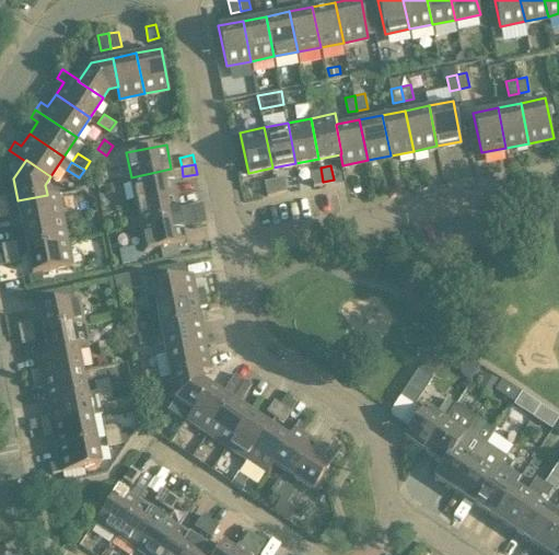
[(311,170),(313,184),(323,182),(321,168),(311,170)]
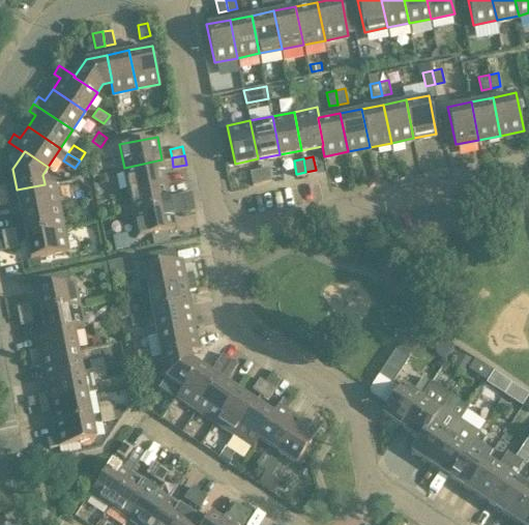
[(162,159),(124,168),(128,190),(167,181),(162,159)]
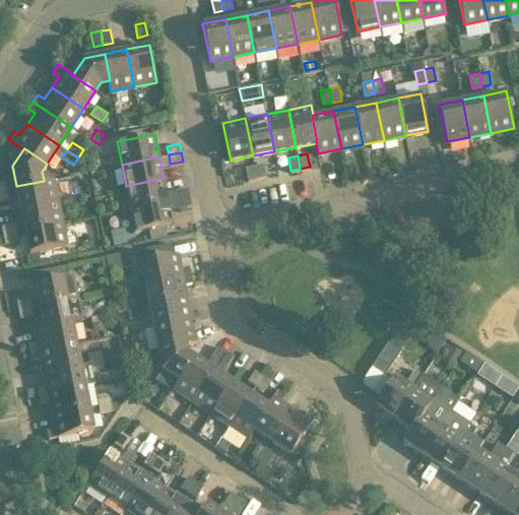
[(267,176),(266,175),(264,163),(255,165),(257,178),(267,176)]
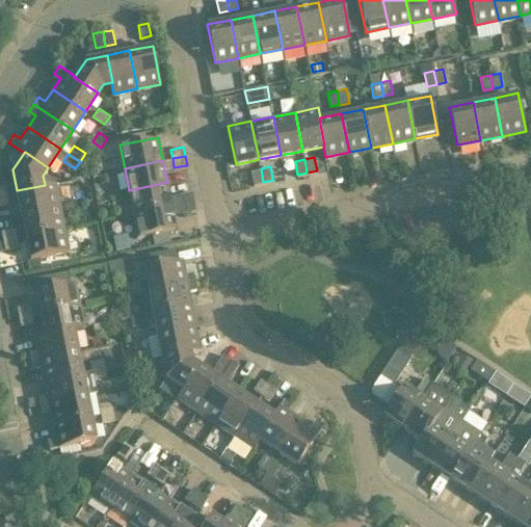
[(254,183),(263,182),(261,168),(251,170),(254,183)]
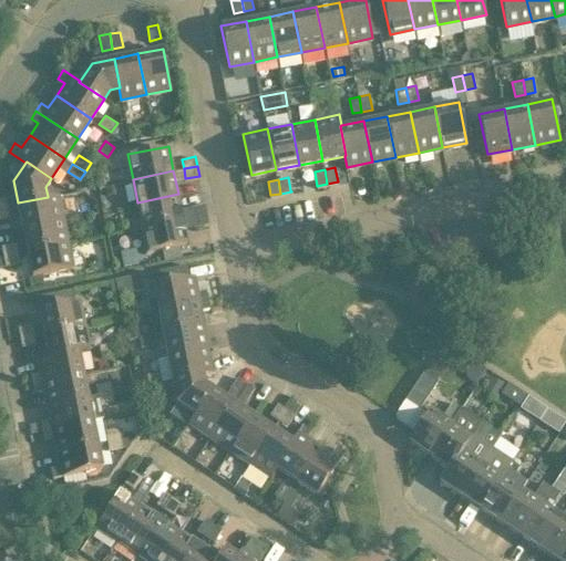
[(106,184),(109,194),(119,191),(116,183),(106,184)]
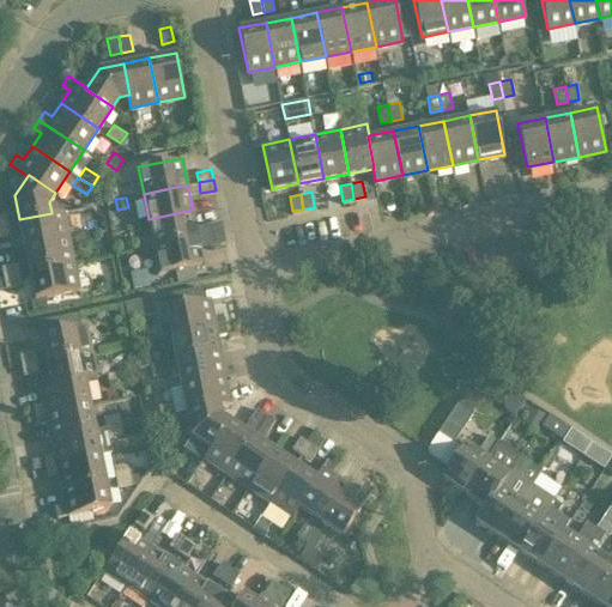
[(64,210),(52,212),(52,213),(19,219),(24,244),(68,236),(64,210)]
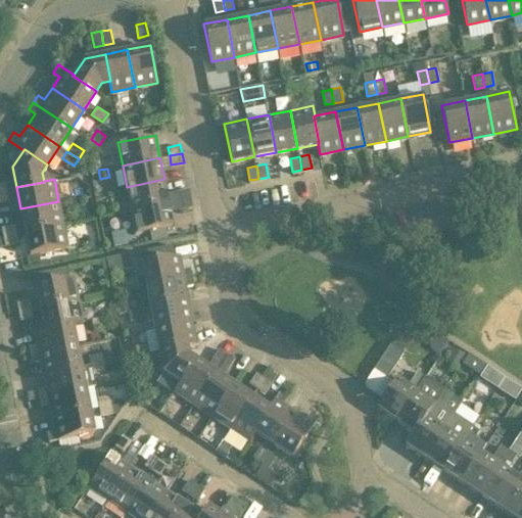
[(164,179),(127,187),(131,208),(169,201),(164,179)]
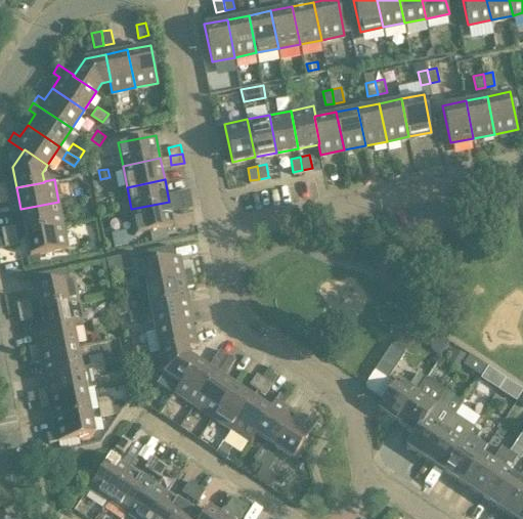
[(191,197),(189,187),(176,189),(178,200),(191,197)]
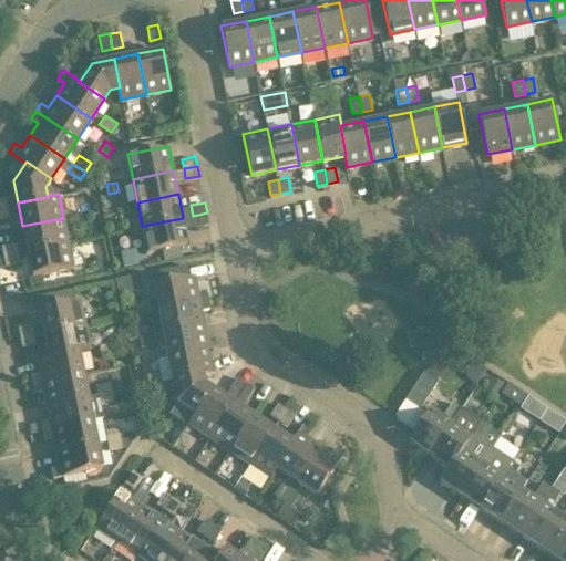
[(0,216),(10,215),(9,205),(0,206),(0,216)]
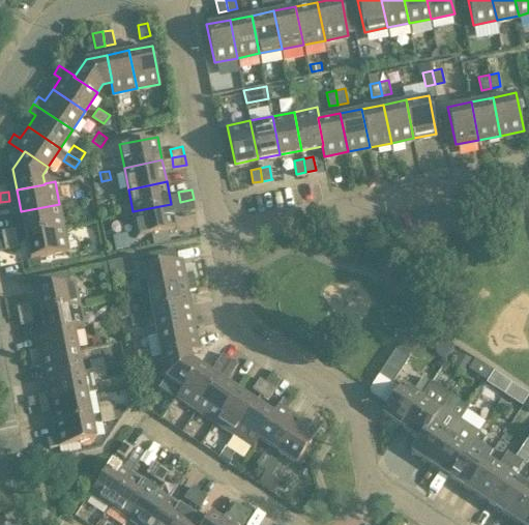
[(194,199),(180,202),(181,210),(195,208),(194,199)]
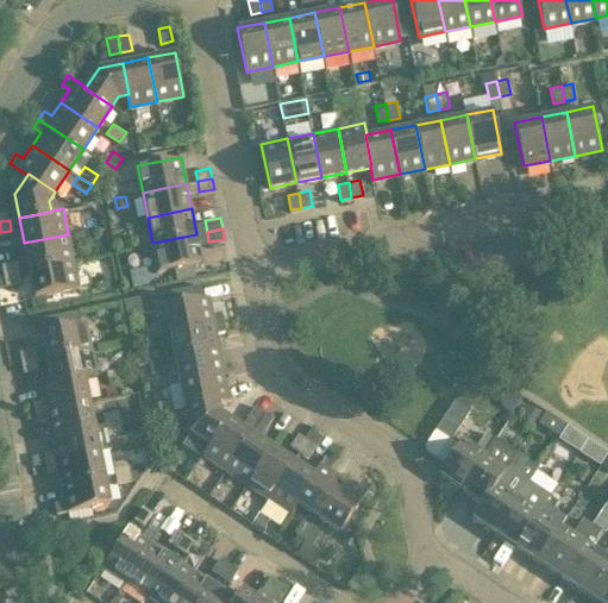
[(30,269),(74,259),(68,234),(24,243),(30,269)]
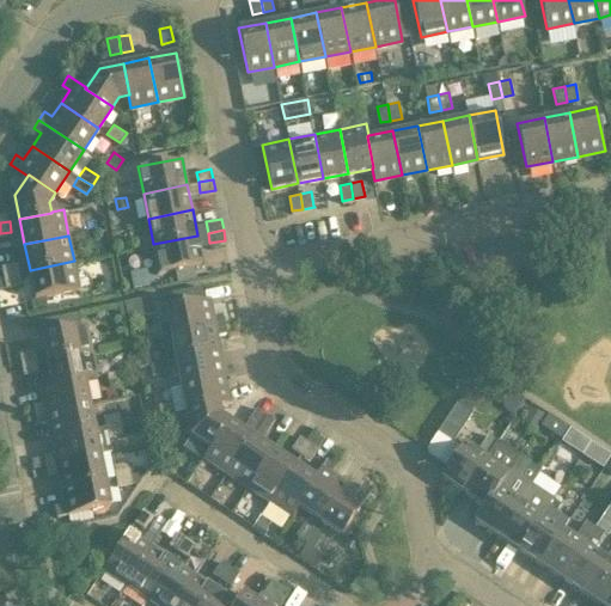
[(197,236),(153,244),(159,270),(176,267),(195,263),(203,262),(197,236)]
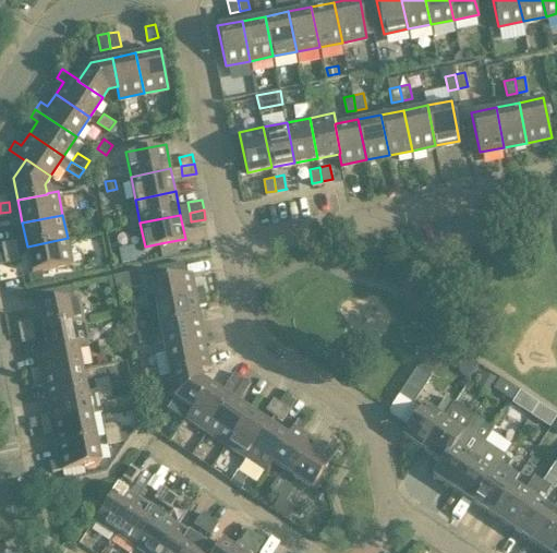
[(1,241),(3,251),(17,248),(15,238),(1,241)]
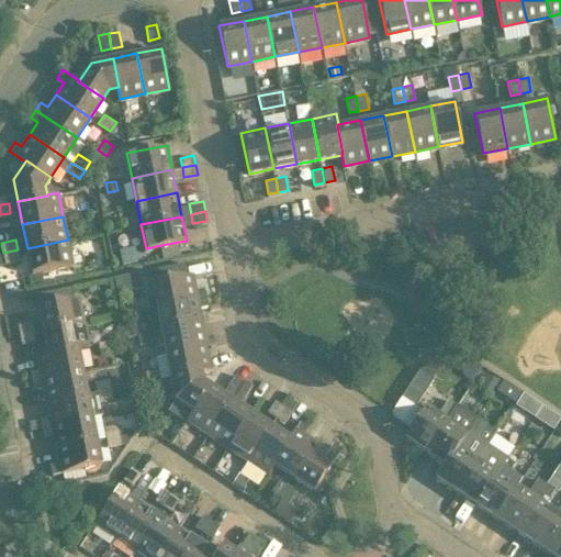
[(73,265),(68,240),(27,248),(32,273),(73,265)]
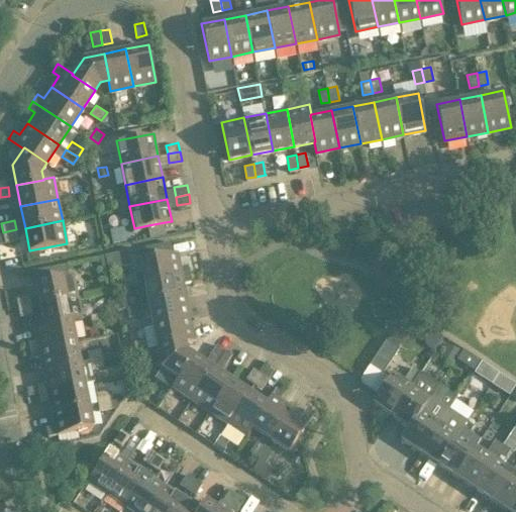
[(167,232),(165,222),(148,225),(150,235),(167,232)]
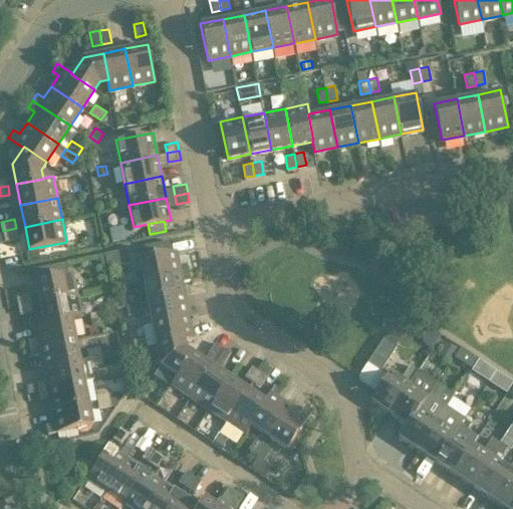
[(111,238),(118,237),(115,223),(108,224),(111,238)]
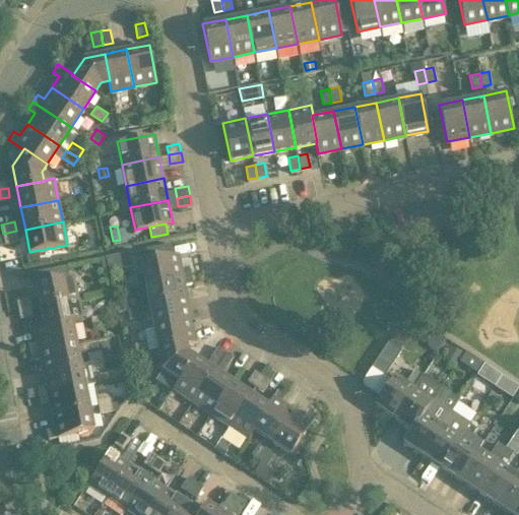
[(18,240),(16,231),(3,234),(3,235),(5,243),(18,240)]
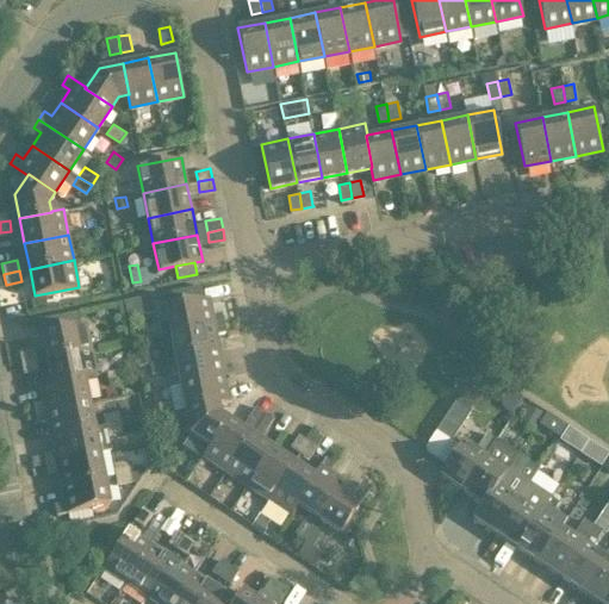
[(175,303),(166,305),(171,331),(224,321),(222,311),(212,313),(210,296),(205,297),(203,284),(173,290),(175,303)]
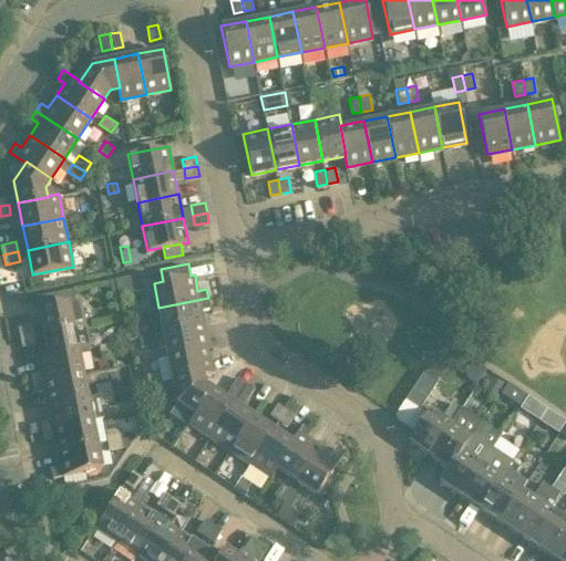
[(132,276),(135,290),(144,289),(142,273),(132,276)]
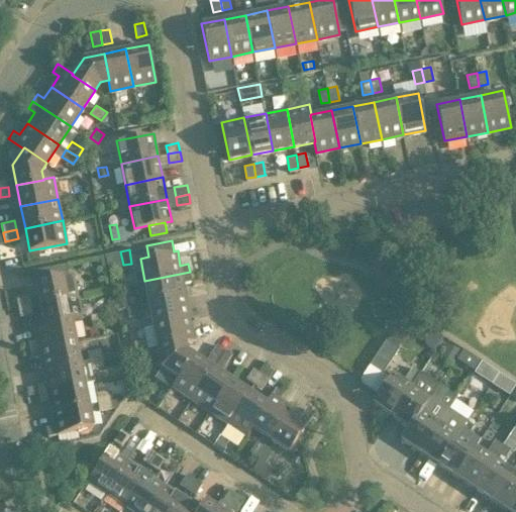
[(40,302),(78,295),(73,272),(35,280),(40,302)]
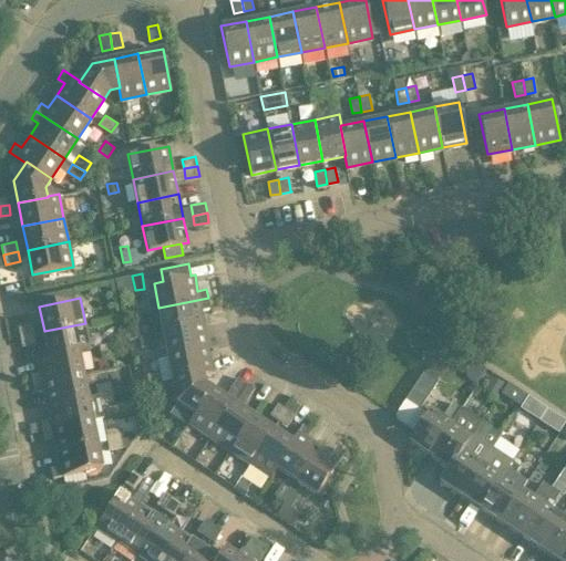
[(208,298),(158,308),(163,331),(204,323),(202,309),(209,307),(208,298)]
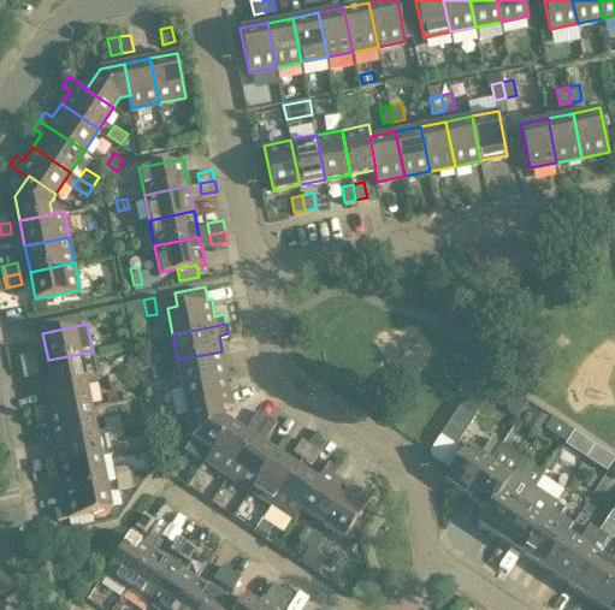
[(19,354),(22,365),(37,362),(35,350),(19,354)]
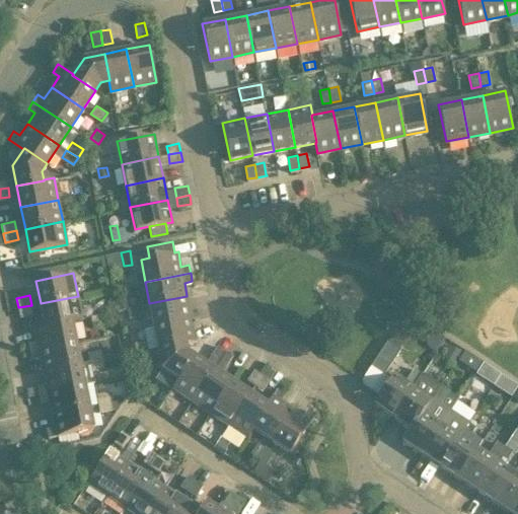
[(82,318),(78,296),(41,303),(45,323),(45,324),(72,319),(72,320),(82,318)]
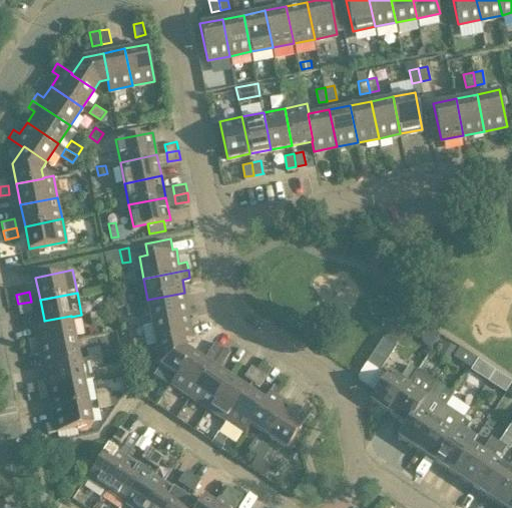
[(184,293),(147,300),(152,322),(196,313),(195,305),(187,306),(184,293)]
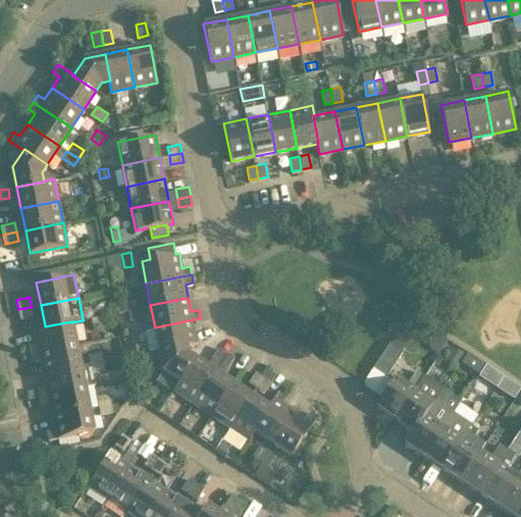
[(119,311),(129,309),(127,299),(117,301),(119,311)]
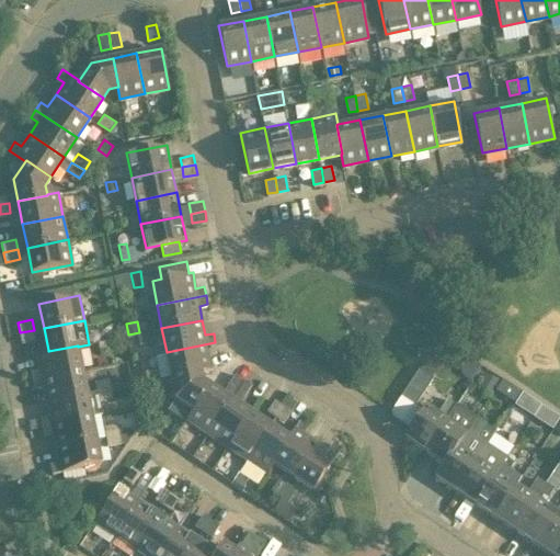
[(36,339),(34,330),(20,332),(22,342),(36,339)]
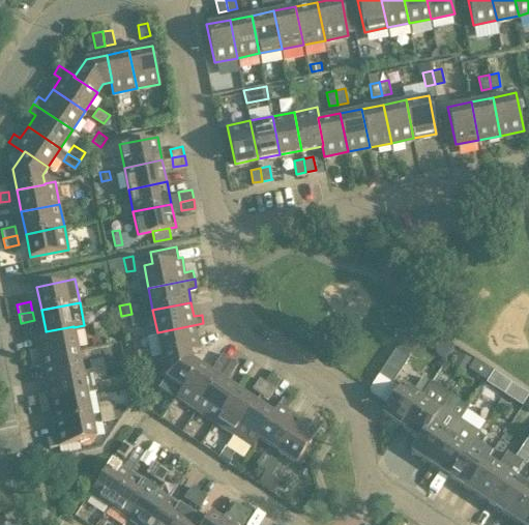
[(145,321),(144,312),(130,315),(131,323),(145,321)]
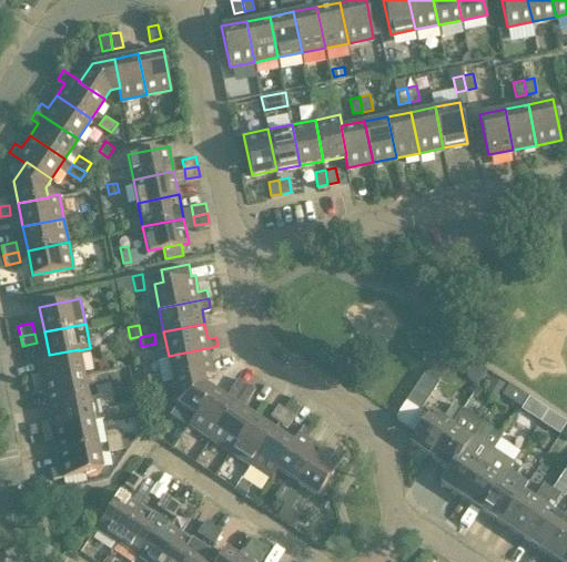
[(117,351),(114,341),(99,344),(102,355),(117,351)]
